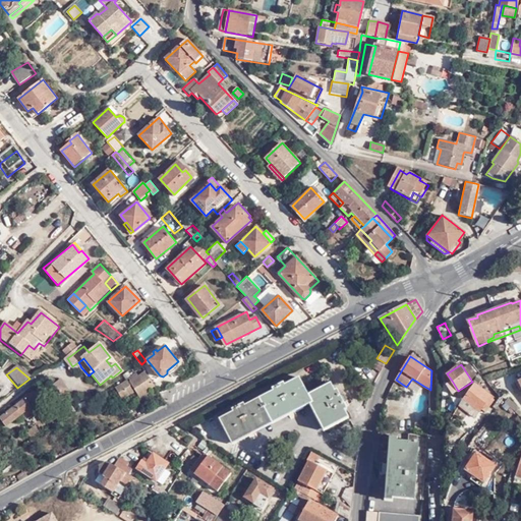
[(143,367),(127,380),(140,399),(159,386),(143,367)]
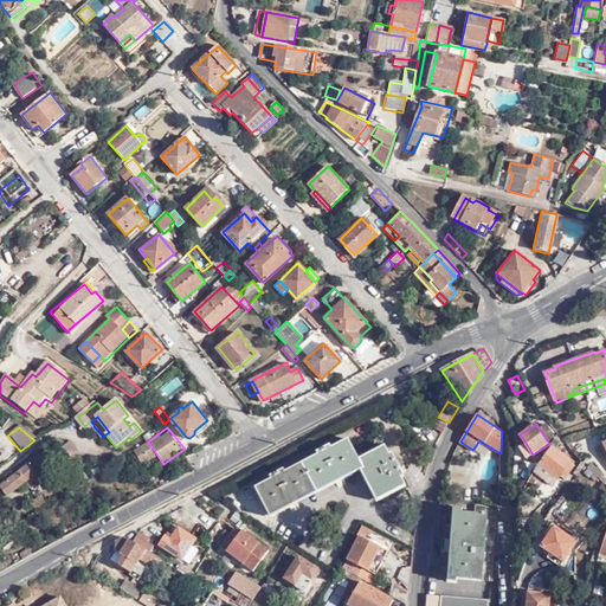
[(356,453),(347,436),(252,485),(264,508),(360,461),(380,500),(407,487),(392,453),(388,455),(381,442),(356,453)]
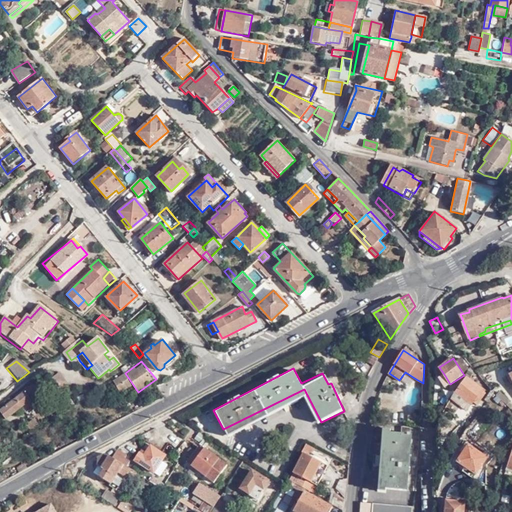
[(132,386),(125,373),(113,381),(120,394),(132,386)]
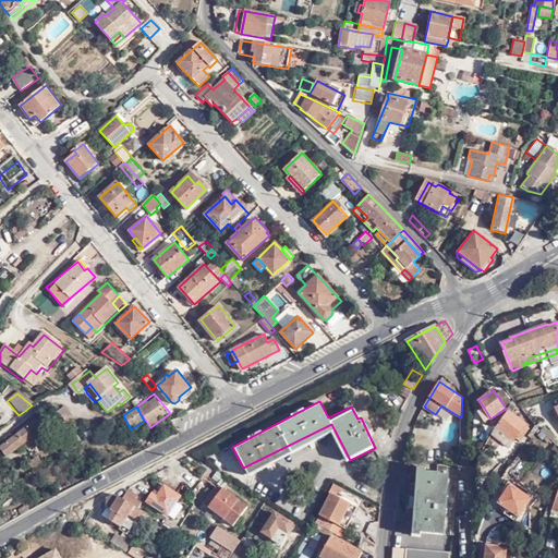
[(486,422),(490,419),(484,408),(480,411),(486,422)]
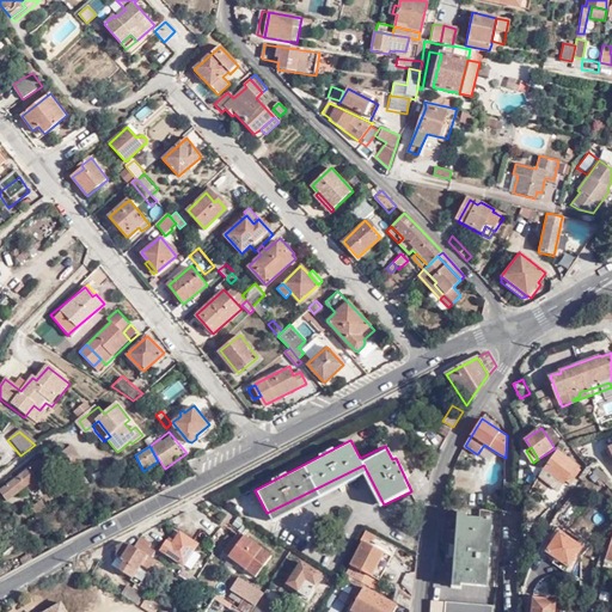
[(48,450),(18,473),(19,476),(0,491),(7,501),(28,485),(37,478),(43,485),(51,478),(43,467),(55,458),(48,450)]
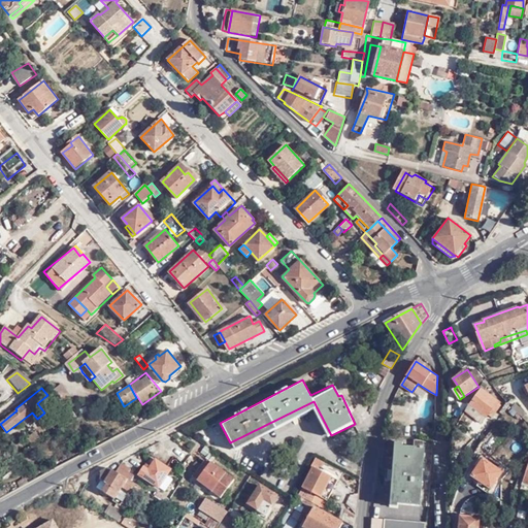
[(470,404),(484,415),(487,417),(488,415),(492,418),(502,406),(498,402),(498,401),(482,390),(470,404)]
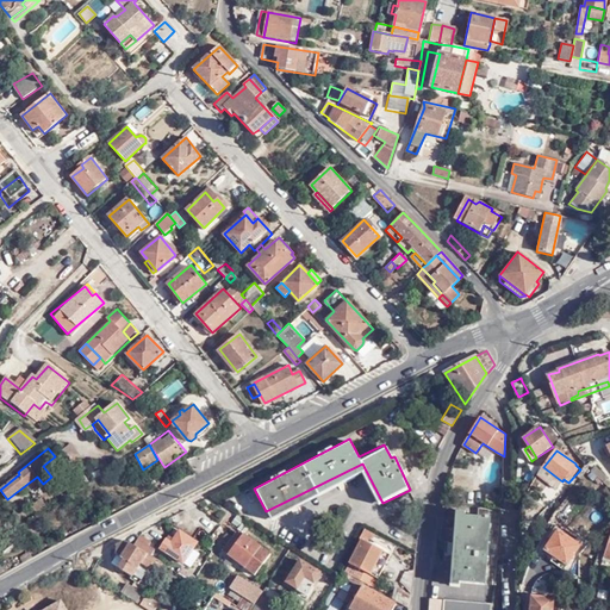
[(555,485),(559,479),(543,467),(540,472),(555,485)]
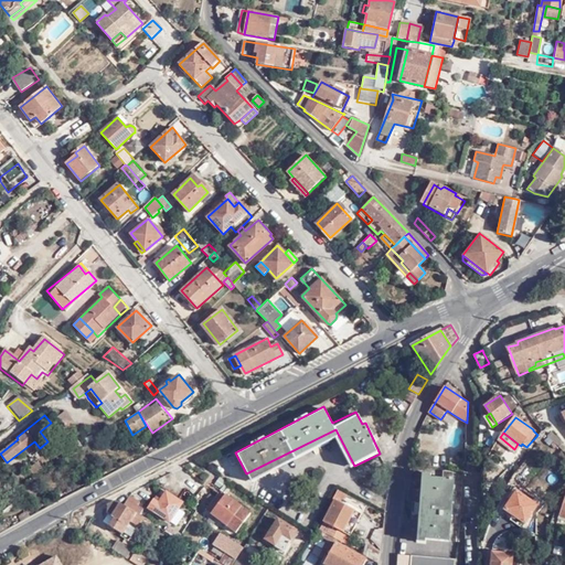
[(30,456),(40,448),(34,441),(25,448),(30,456)]
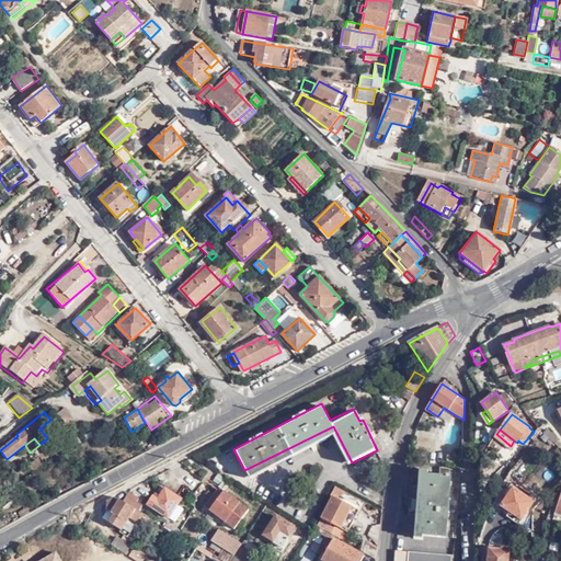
[(420,536),(446,538),(449,472),(448,470),(439,469),(438,476),(424,474),(420,536)]
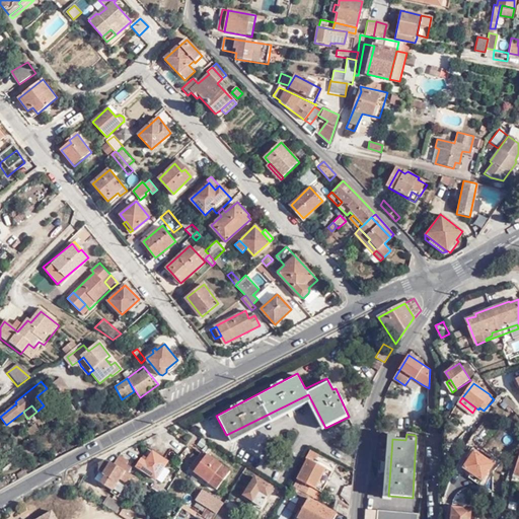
[(154,477),(163,484),(170,471),(164,467),(167,462),(148,450),(137,467),(154,477)]
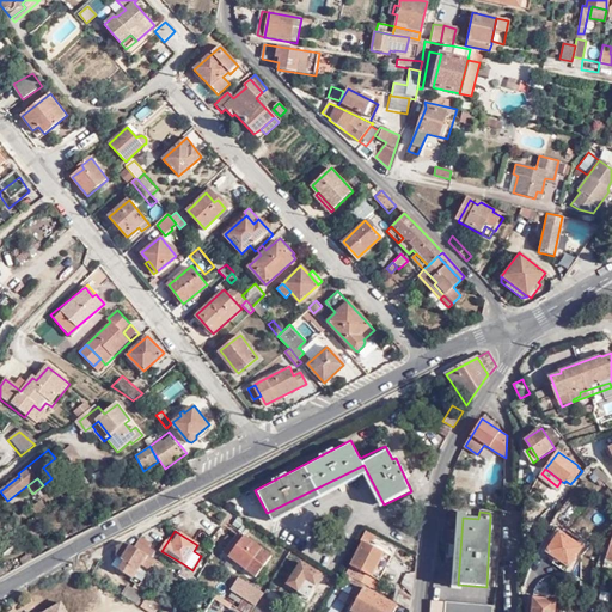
[(360,570),(355,579),(367,586),(375,591),(393,556),(371,545),(377,536),(366,531),(360,542),(363,544),(353,567),(360,570)]
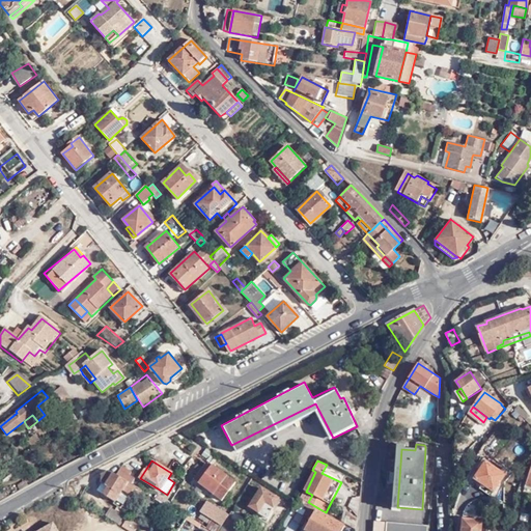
[(494,491),(505,473),(485,460),(475,478),(494,491)]
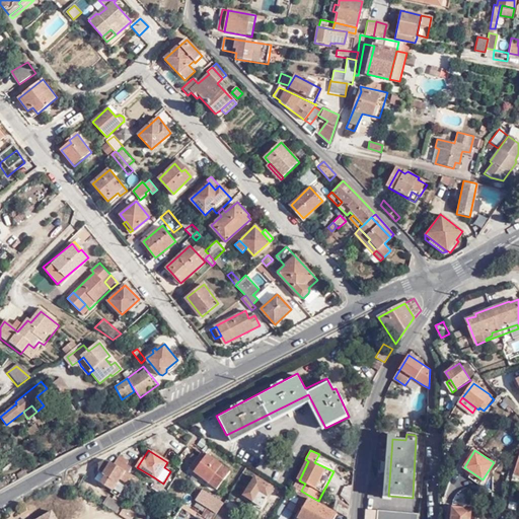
[(189,468),(194,472),(207,455),(202,451),(189,468)]
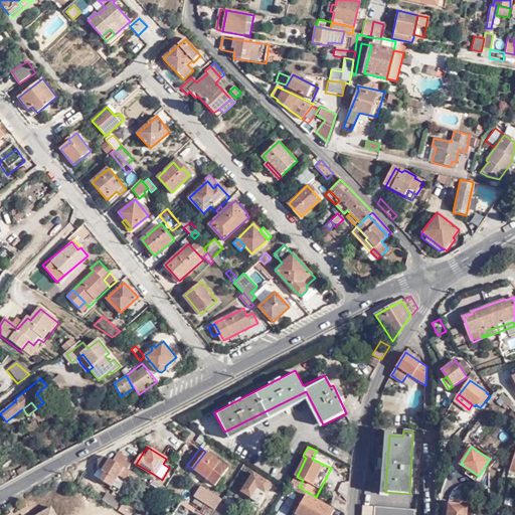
[(205,452),(192,469),(215,487),(228,469),(205,452)]
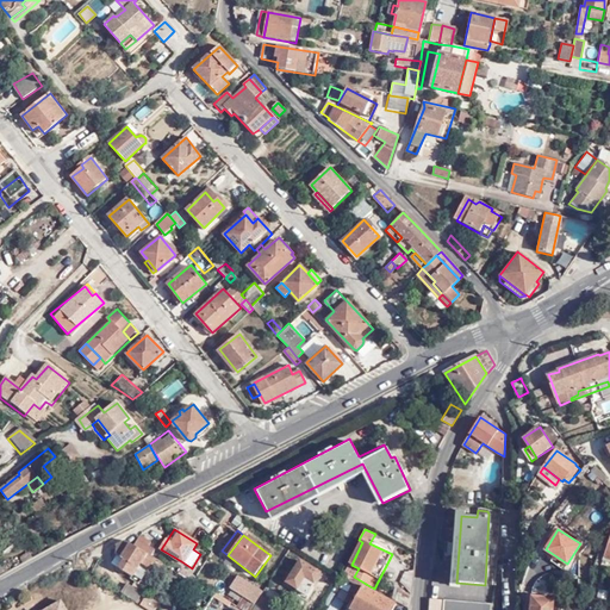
[(141,536),(134,547),(150,558),(155,551),(147,546),(150,541),(141,536)]
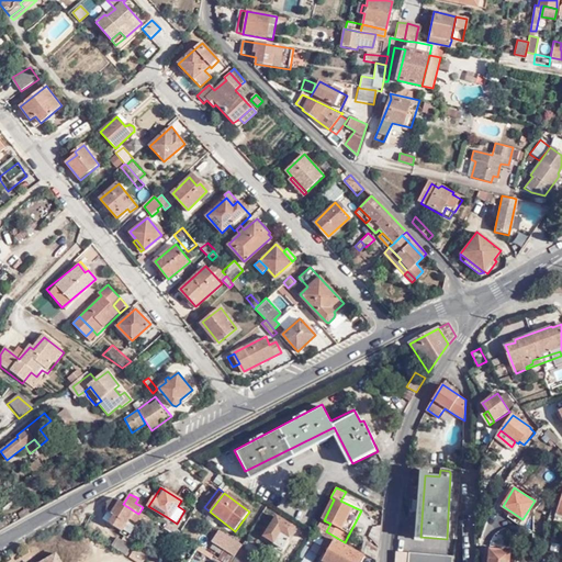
[(147,526),(150,521),(138,514),(123,504),(115,498),(108,503),(105,516),(102,520),(130,537),(134,528),(127,523),(130,519),(136,524),(137,524),(139,521),(147,526)]
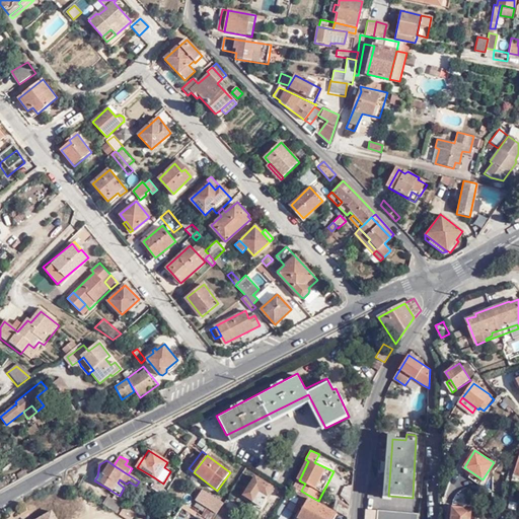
[(250,501),(263,509),(267,503),(265,502),(268,496),(267,495),(272,489),(255,477),(243,494),(251,499),(250,501)]
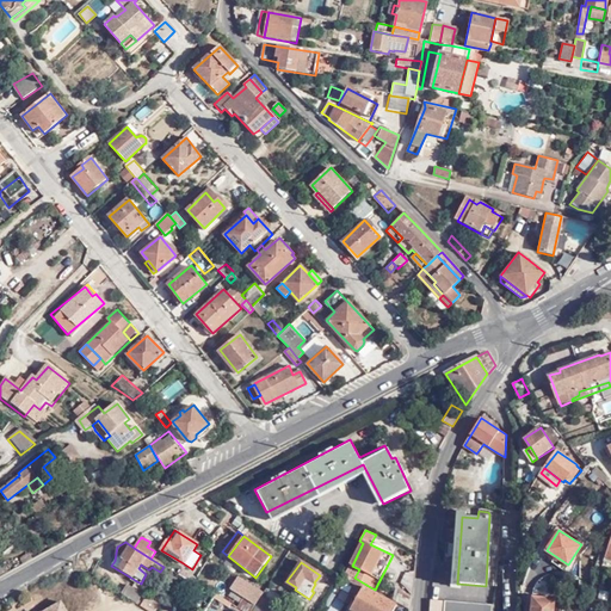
[(359,569),(352,566),(347,574),(355,578),(359,569)]
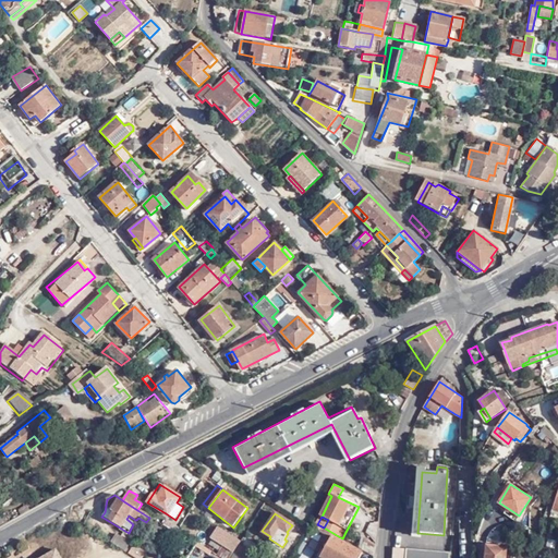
[(69,524),(67,519),(57,524),(60,533),(71,528),(69,524)]
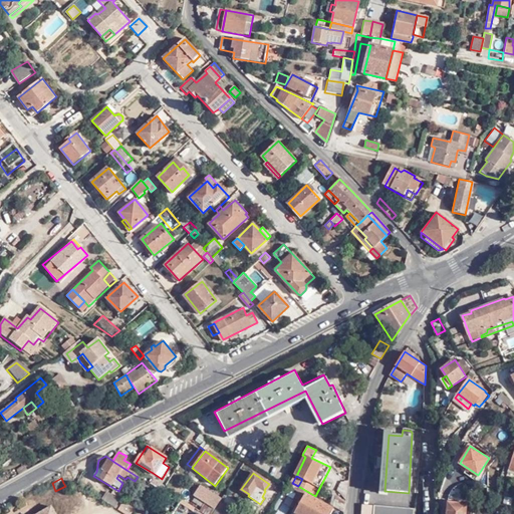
[(215,507),(222,495),(201,482),(194,494),(215,507)]
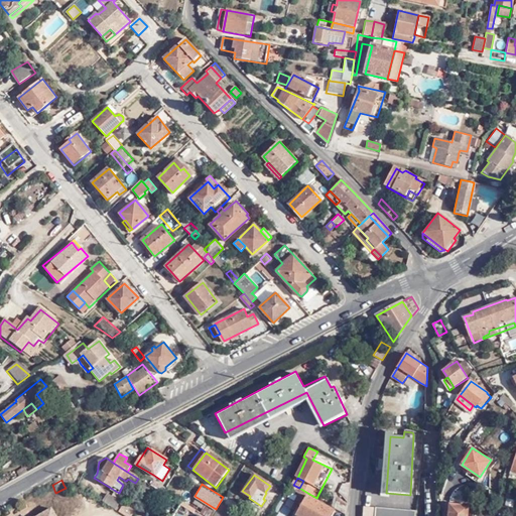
[(276,493),(282,497),(285,492),(279,488),(276,493)]
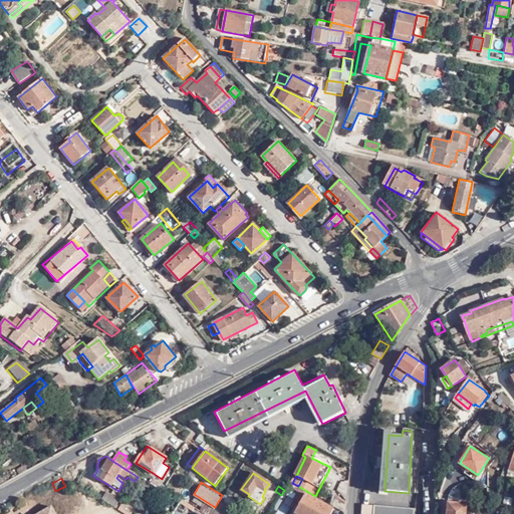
[(102,499),(115,508),(120,500),(107,492),(102,499)]
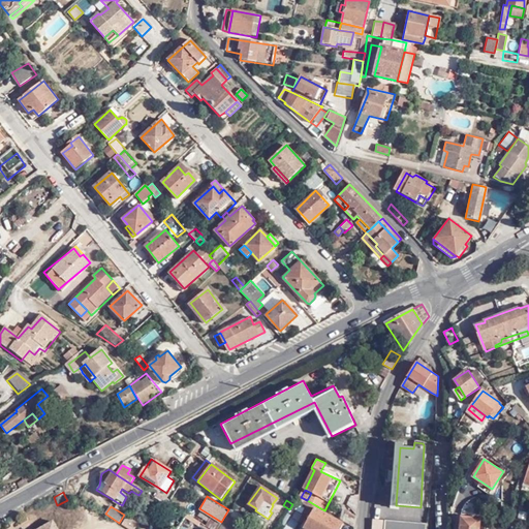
[(304,528),(341,528),(344,525),(315,508),(303,528),(304,528)]
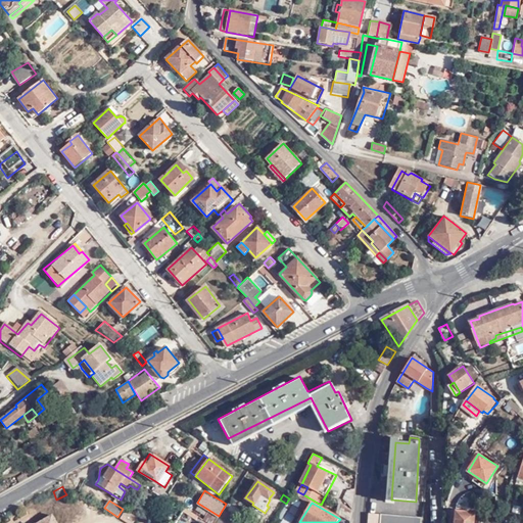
[(339,503),(333,513),(342,517),(348,521),(350,510),(339,503)]
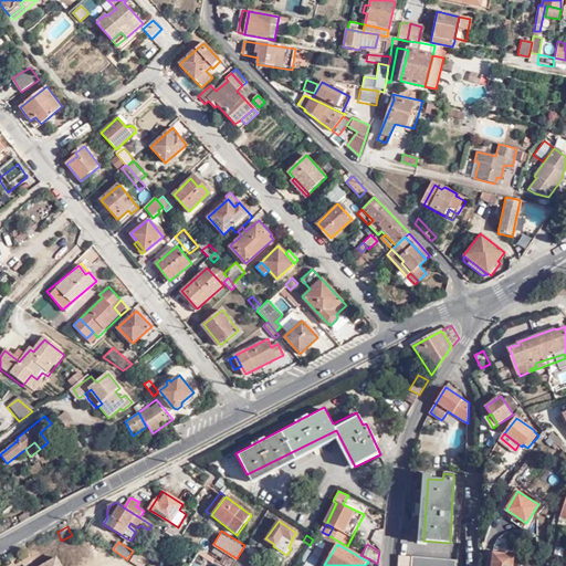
[(198,557),(211,564),(213,557),(200,551),(198,557)]
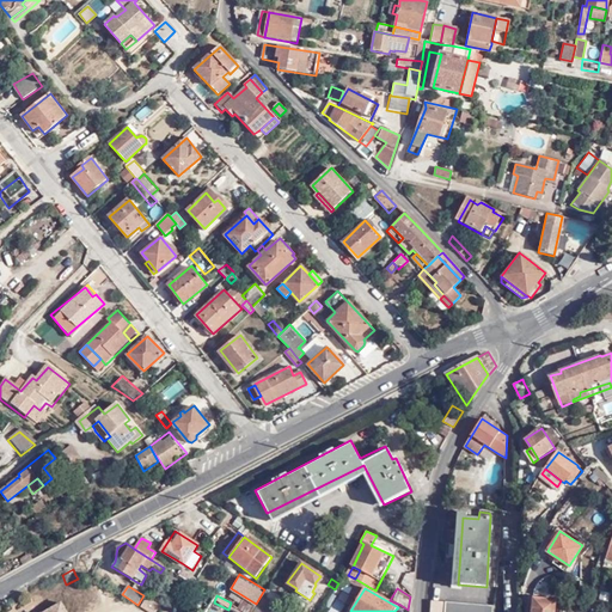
[(262,597),(252,611),(270,611),(275,605),(262,597)]
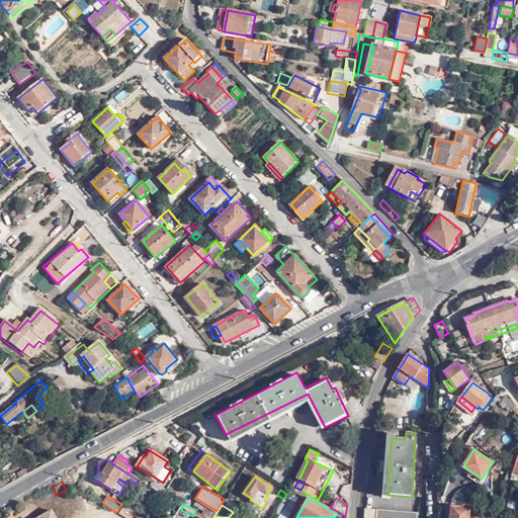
[(117,515),(123,517),(132,517),(136,513),(122,506),(117,515)]
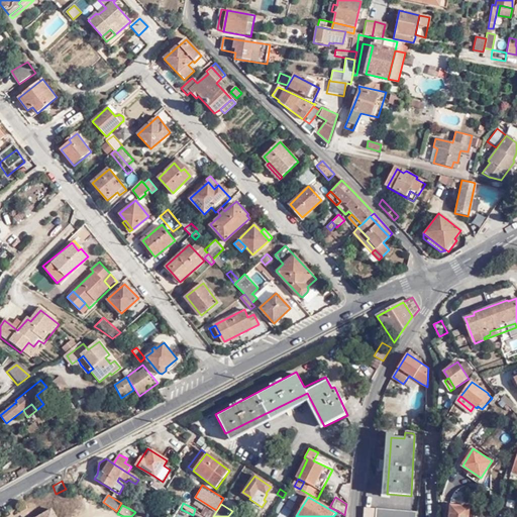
[(450,505),(449,516),(468,516),(470,507),(450,505)]
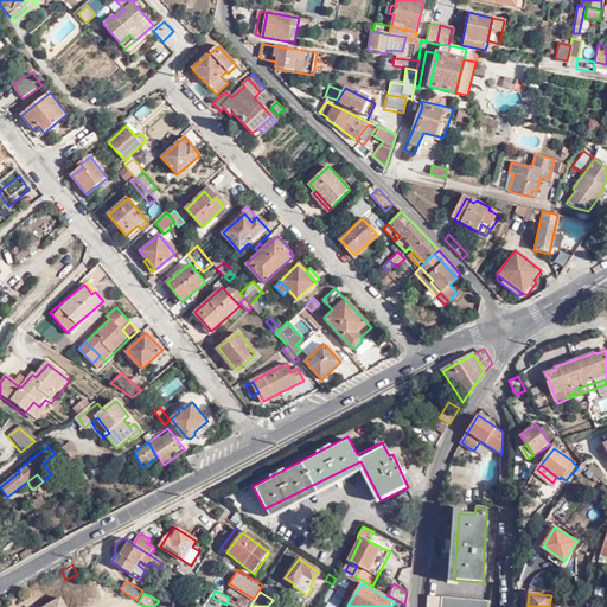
[(440,606),(486,606),(487,600),(442,596),(440,606)]
